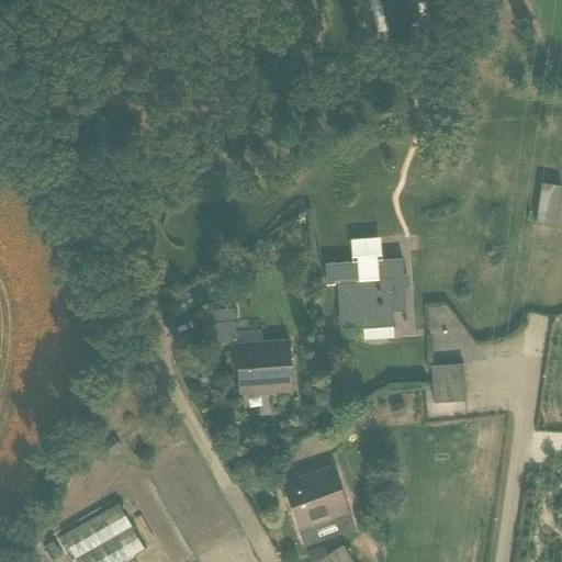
[(381,0),(390,31),(419,23),(415,4),(427,1),(426,0),(381,0)]
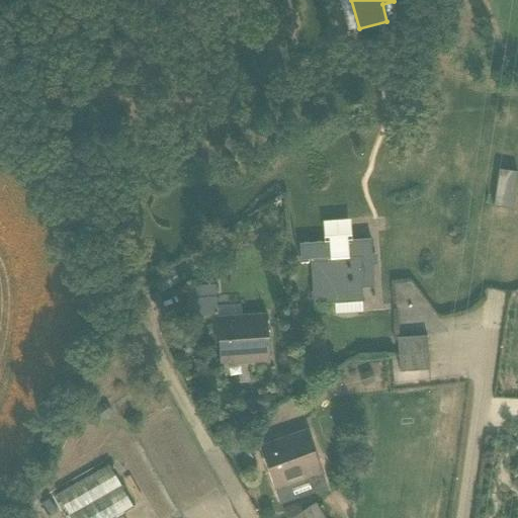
[(512,210),(516,180),(499,177),(495,207),(512,210)]
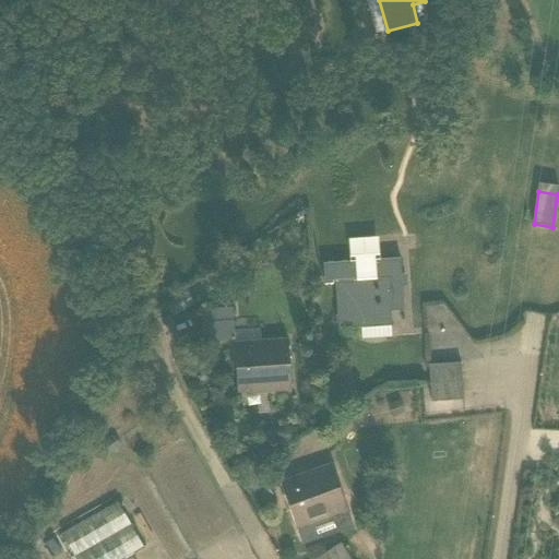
[(336,282),(340,328),(361,326),(361,323),(391,321),(391,322),(393,322),(392,305),(404,304),(402,258),(377,259),(377,254),(355,256),(356,261),(324,262),(325,283),(336,282)]
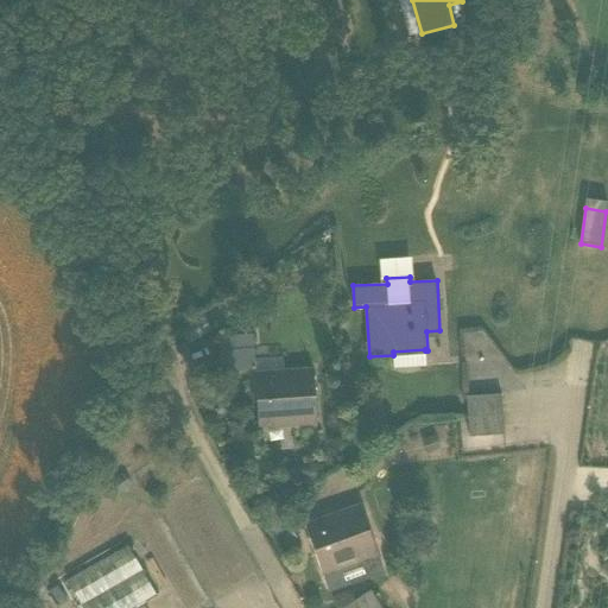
[(252,333),(216,335),(217,352),(253,349),(252,333)]
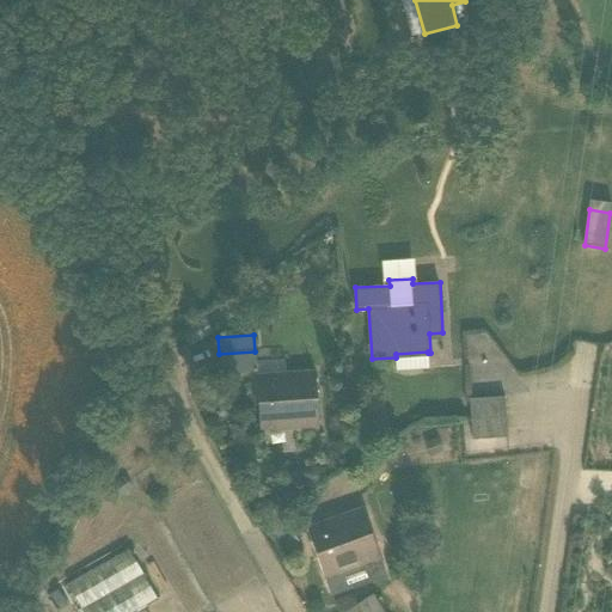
[(316,374),(257,378),(259,427),(294,423),(294,428),(319,426),(316,374)]
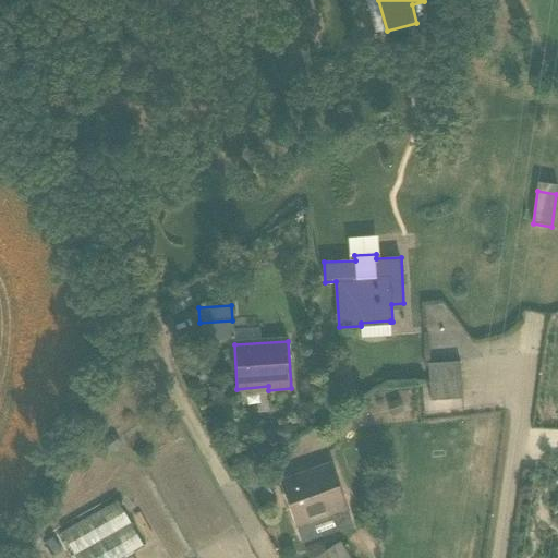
[(428,365),(429,380),(461,378),(460,363),(428,365)]
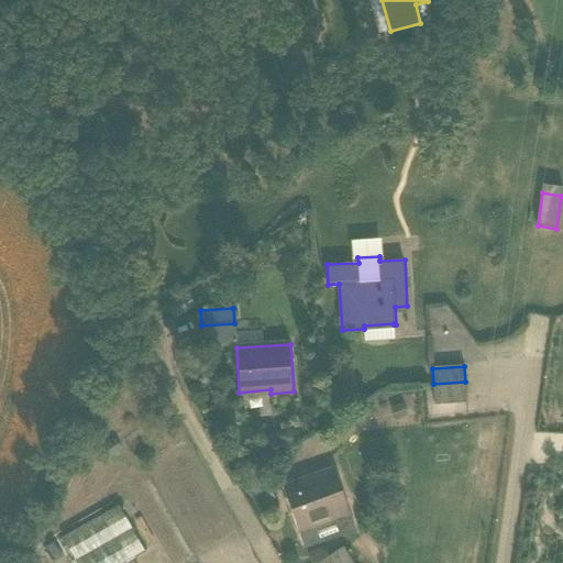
[(466,398),(465,382),(433,384),(434,400),(466,398)]
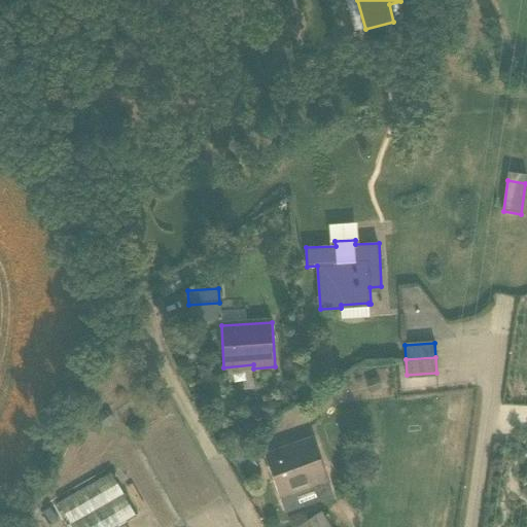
[(270,402),(259,410),(267,421),(277,414),(270,402)]
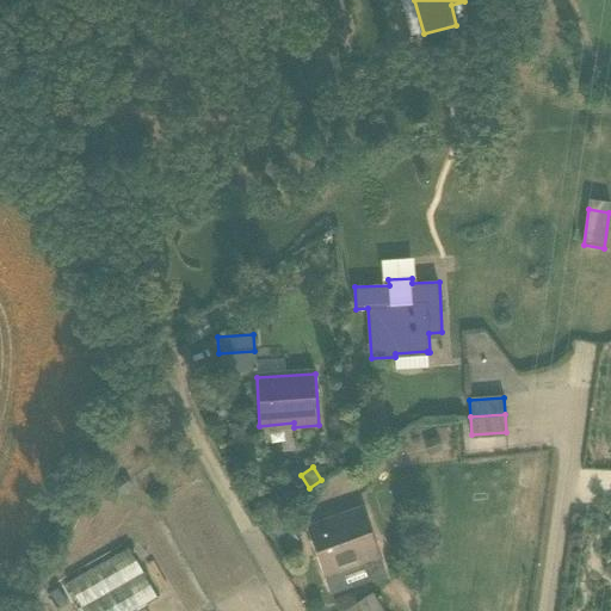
[(362,510),(307,530),(323,576),(356,565),(357,567),(380,559),(362,510)]
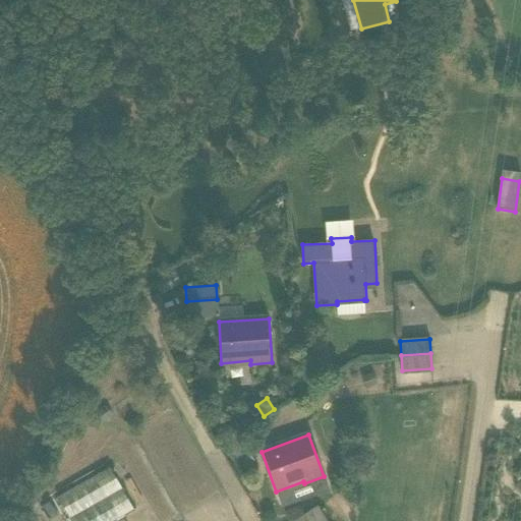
[(67,520),(114,520),(134,510),(110,466),(54,498),(67,520)]
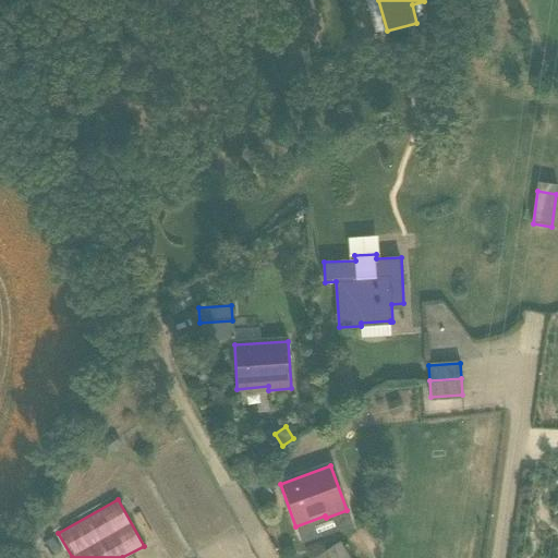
[(349,557),(340,543),(317,557),(349,557)]
